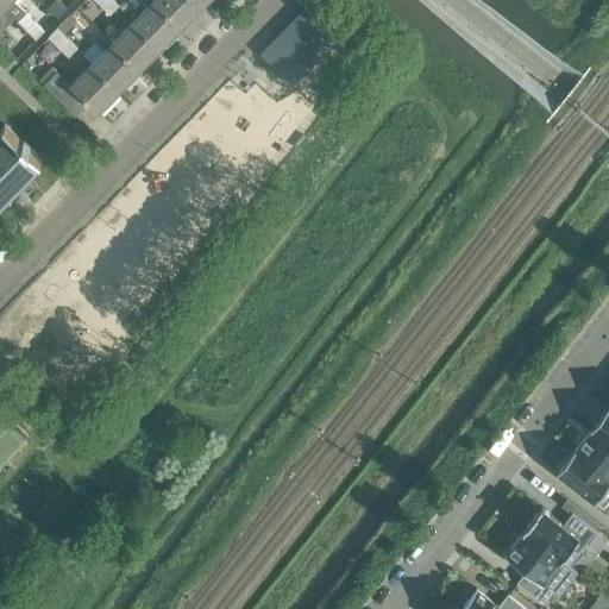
[(12,0),(0,0),(0,1),(5,6),(4,7),(14,18),(18,22),(19,20),(26,13),(12,0)]
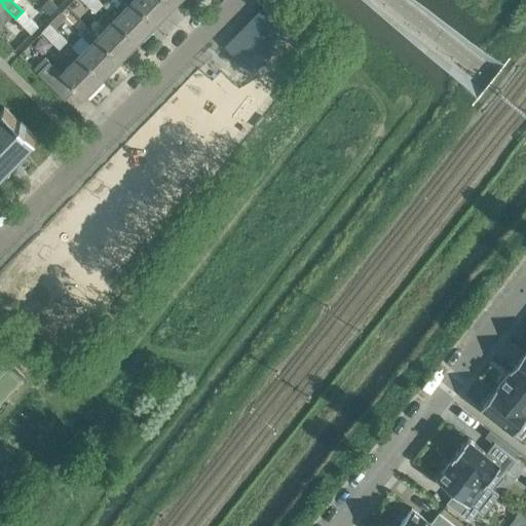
[(95,13),(103,6),(103,5),(98,0),(90,0),(86,5),(95,13)]
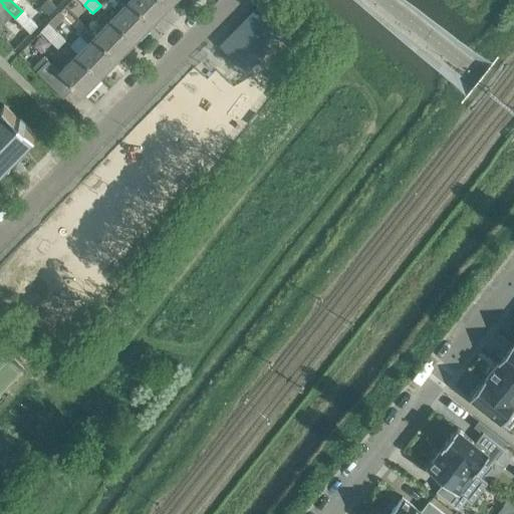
[(136,40),(150,26),(153,22),(130,0),(112,18),(136,40)]
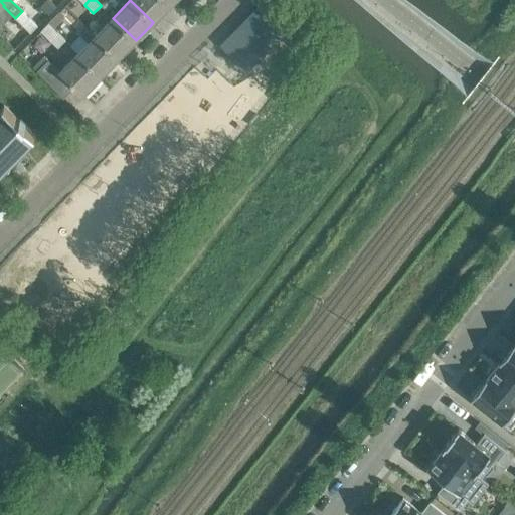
[(130,0),(153,22),(171,4),(166,0),(130,0)]
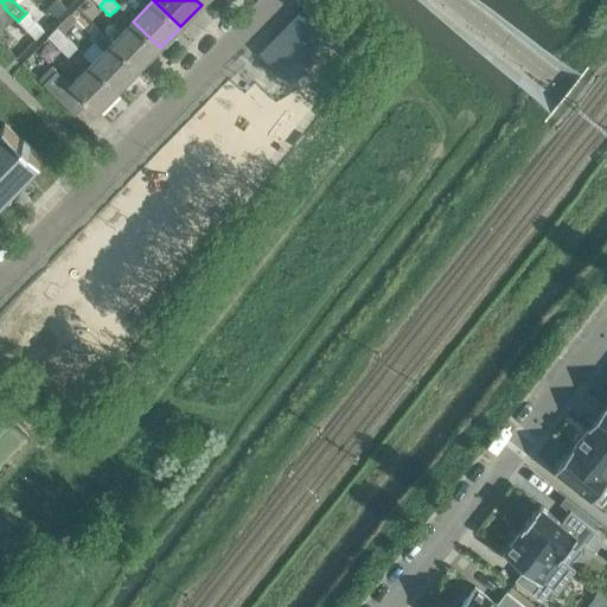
[(346,27),(318,0),(312,0),(261,53),(291,83),(334,39),(355,59),(366,48),(346,27)]
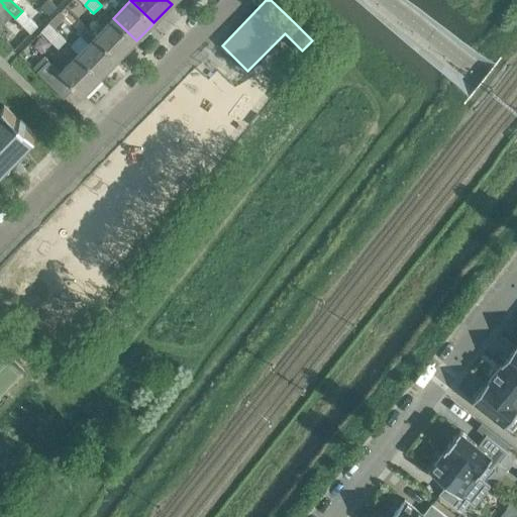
[(3,6),(4,5),(0,1),(0,31),(6,26),(3,23),(12,15),(3,6)]
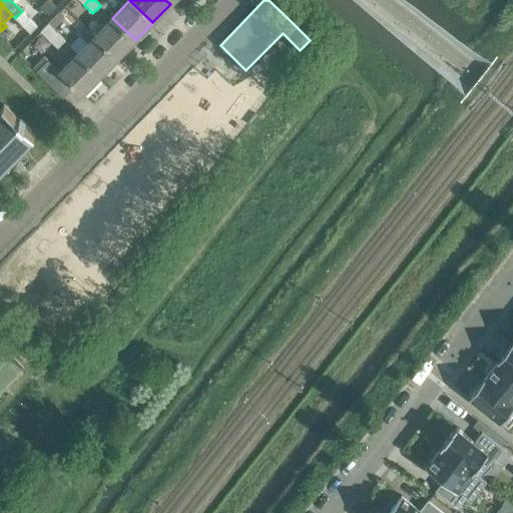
[(65,6),(48,23),(54,28),(70,12),(65,6)]
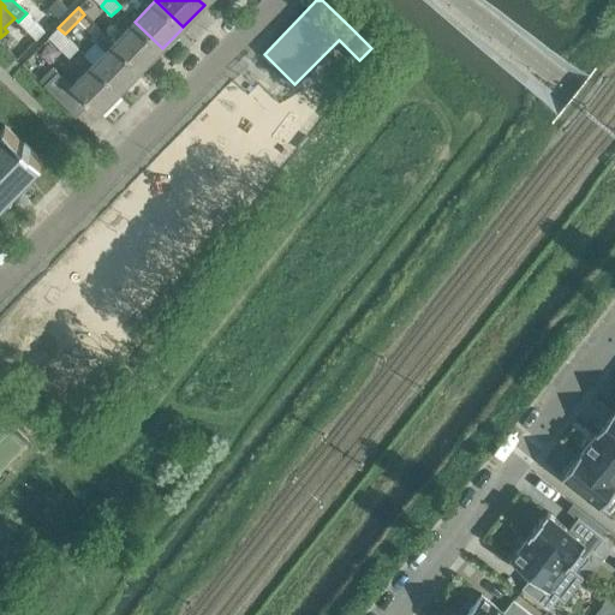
[(27,12),(19,21),(18,22),(28,30),(36,22),(27,12)]
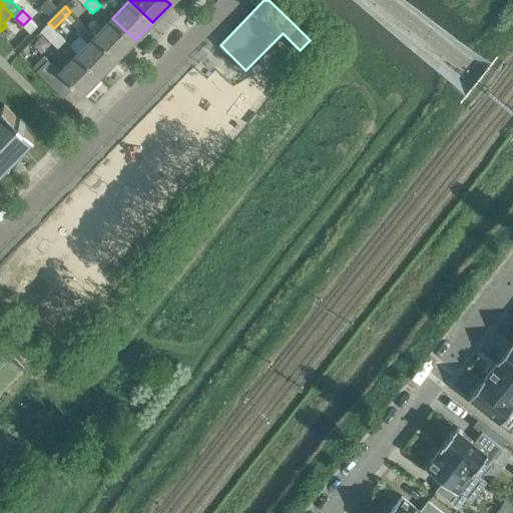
[(31,33),(38,26),(30,18),(23,25),(31,33)]
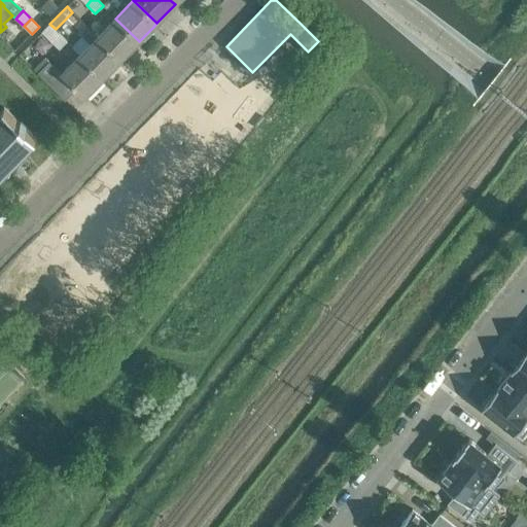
[(120,60),(139,41),(115,19),(98,37),(120,60)]
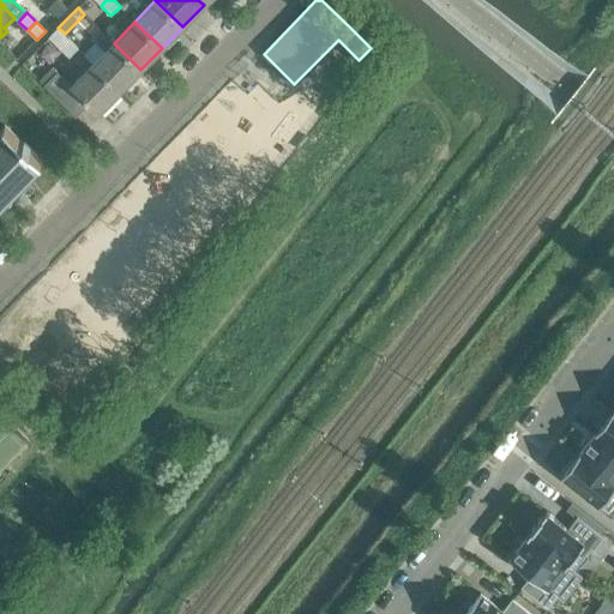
[(65,34),(58,28),(48,37),(59,48),(68,38),(65,34)]
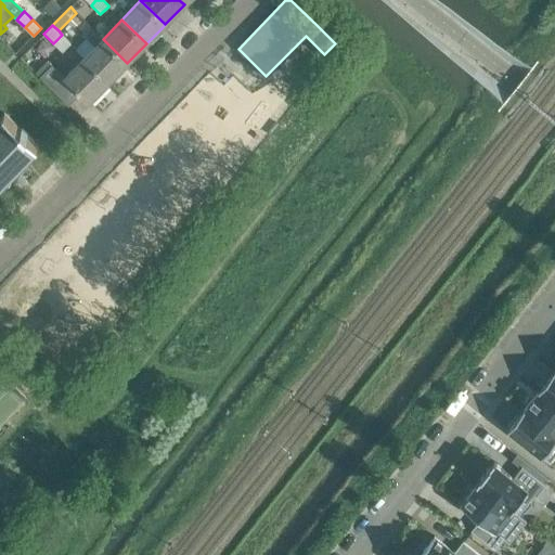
[(72,43),(62,35),(53,43),(63,52),(72,43)]
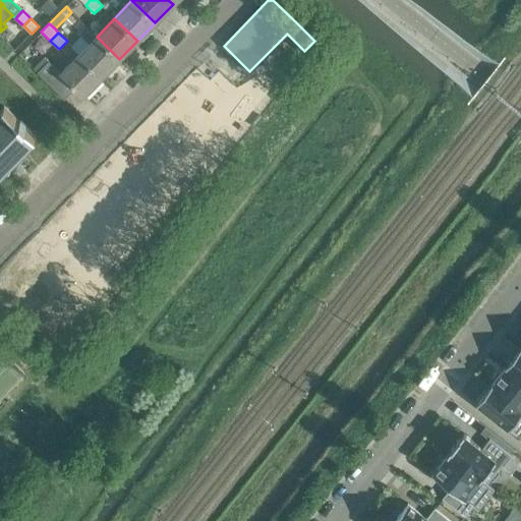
[(102,77),(116,63),(119,59),(97,37),(78,54),(102,77)]
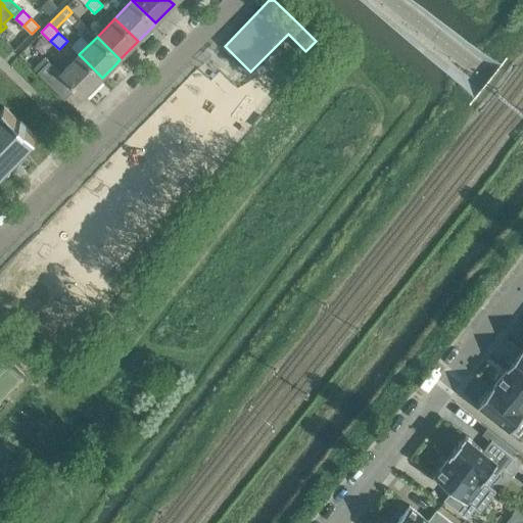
[(84,96),(102,78),(79,54),(61,73),(60,74),(76,88),(84,96)]
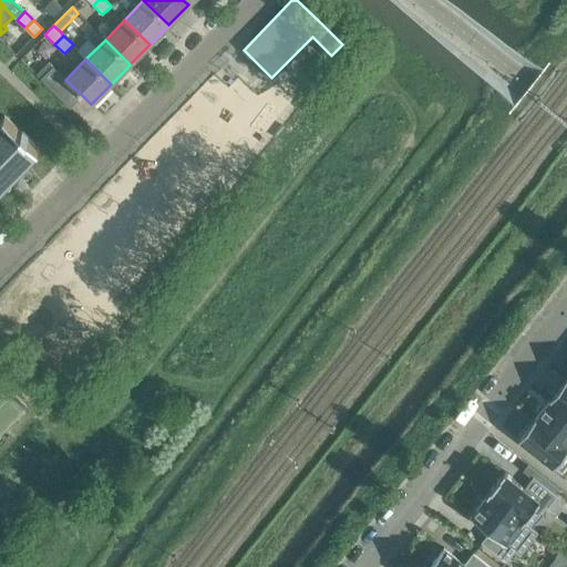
[(40,79),(53,65),(49,62),(37,74),(40,79)]
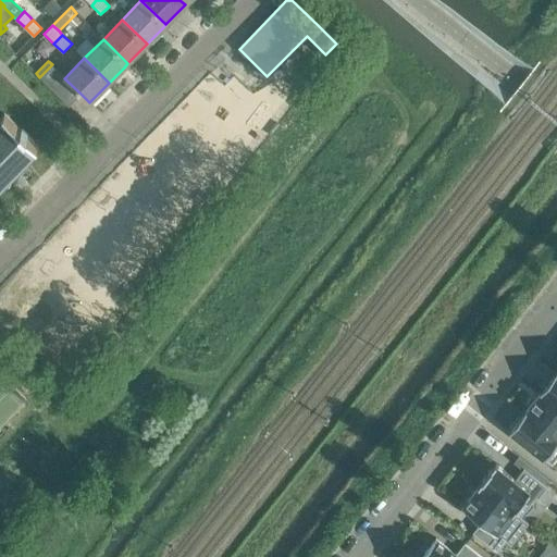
[(69,106),(81,94),(64,78),(65,77),(52,64),(39,77),(69,106)]
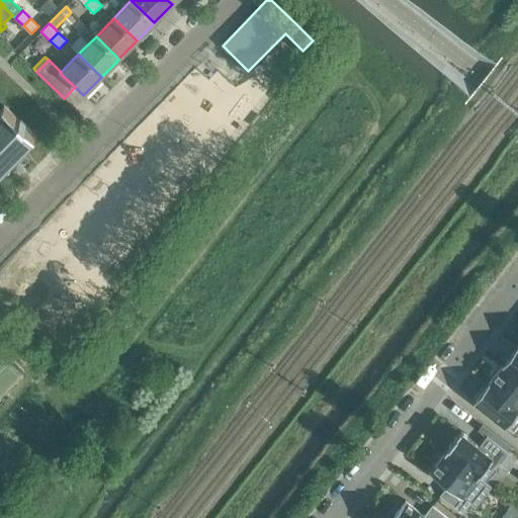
[(3,107),(0,110),(0,170),(6,165),(9,167),(14,158),(13,157),(33,137),(33,138),(34,137),(24,126),(25,125),(20,120),(19,121),(4,106),(3,107)]
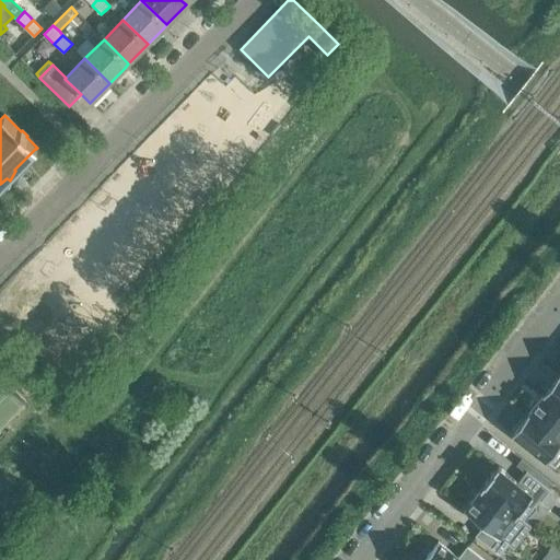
[(559,406),(559,374),(544,393),(559,406)]
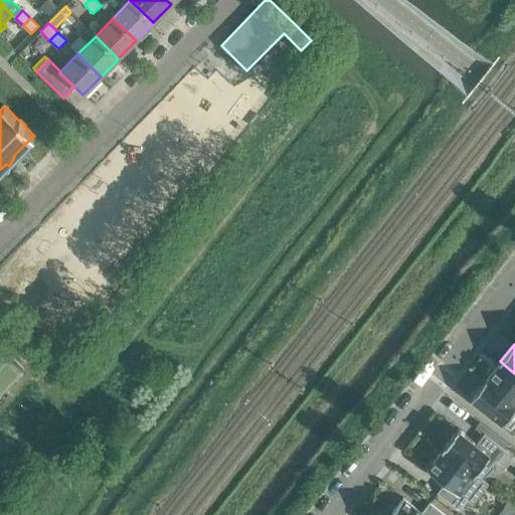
[(514,373),(500,361),(485,379),(514,402),(514,373)]
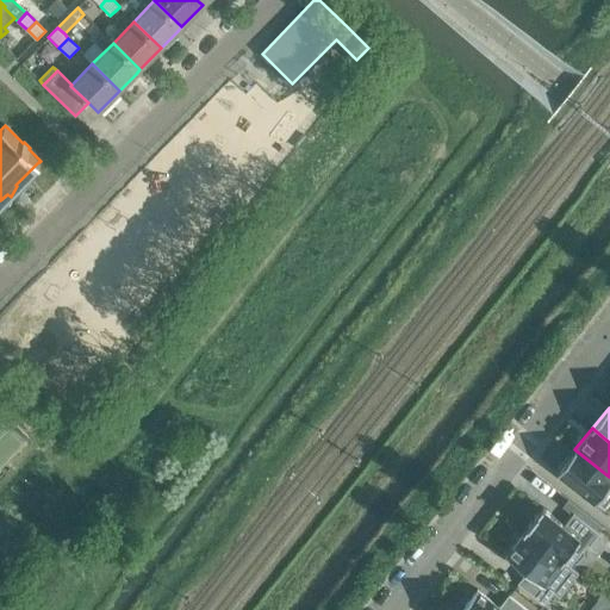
[(609,477),(574,449),(558,472),(595,502),(609,483),(609,477)]
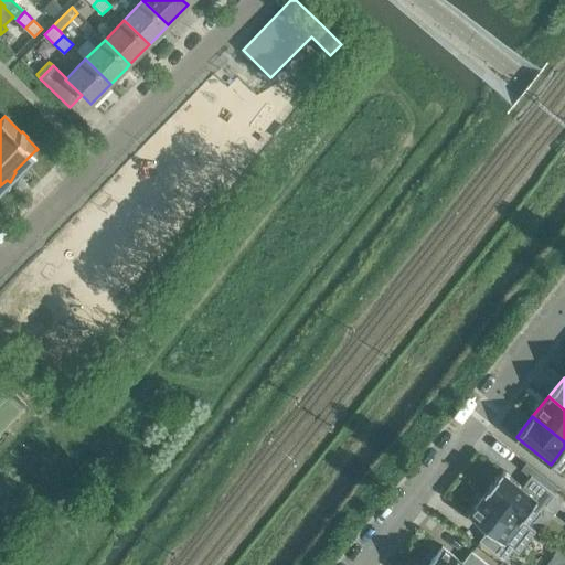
[(502,469),(484,491),(535,531),(535,530),(528,523),(543,504),(545,505),(555,493),(531,475),(522,486),(502,469)]
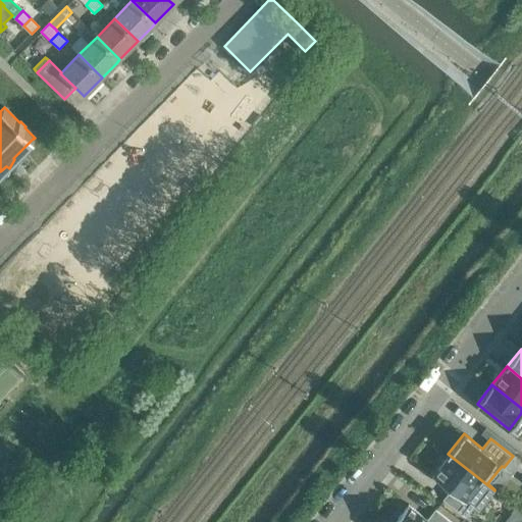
[(478,510),(494,490),(448,454),(448,455),(432,474),(451,488),(442,499),(465,516),(473,506),(478,510)]
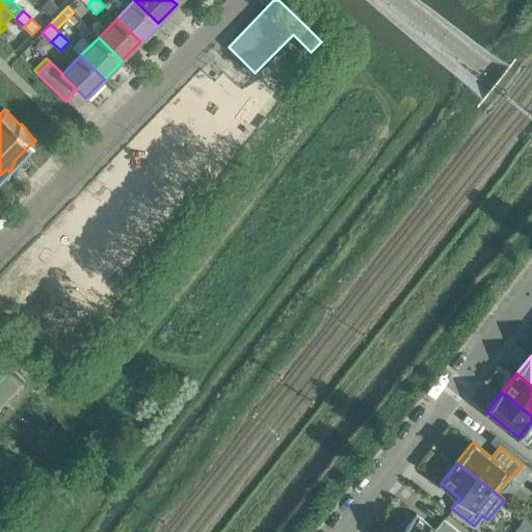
[(401,531),(460,531),(444,519),(435,529),(416,514),(401,531)]
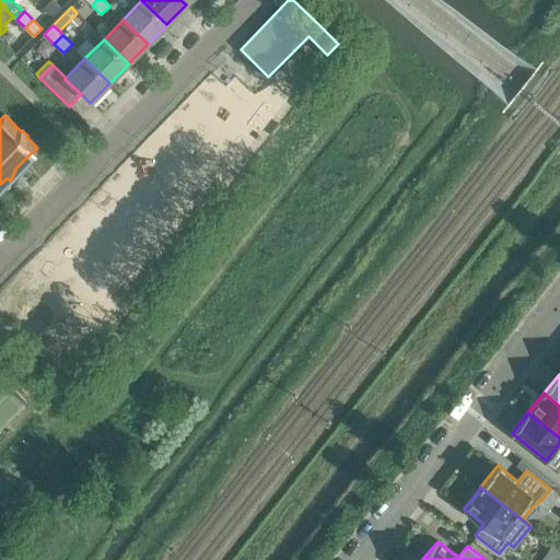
[(557,559),(559,557),(559,550),(552,545),(540,559),(557,559)]
